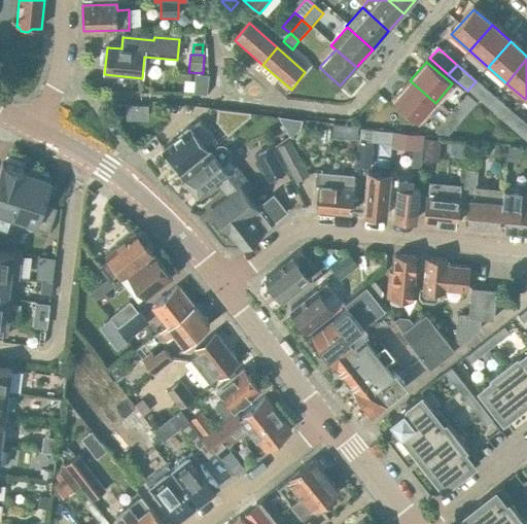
[(418,123),(435,103),(410,80),(393,100),(418,123)]
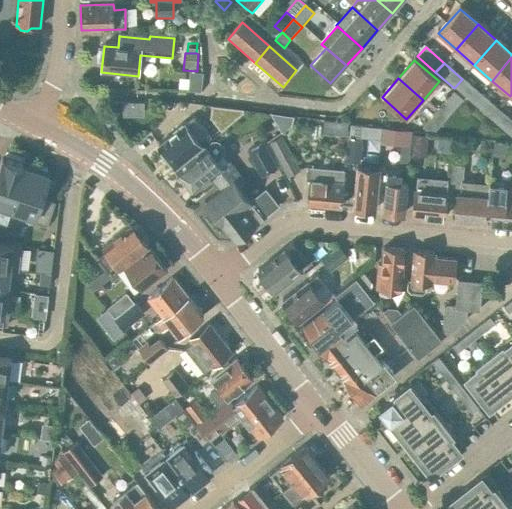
[(472,104),(480,95),(462,79),(454,88),(472,104)]
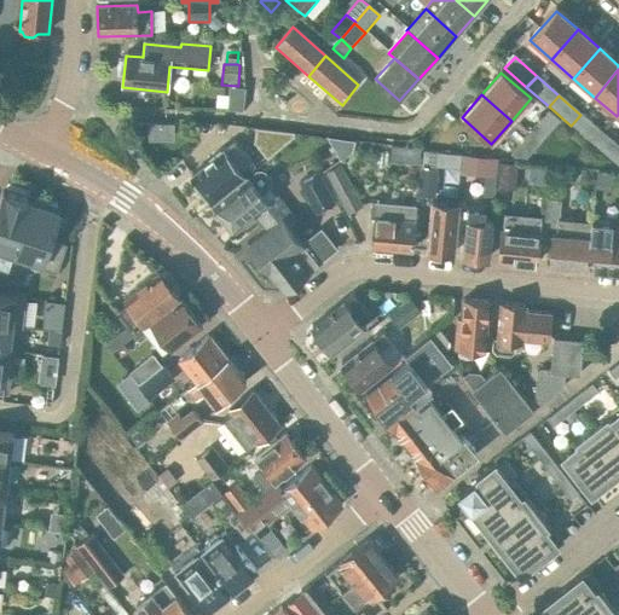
[(528,135),(539,146),(560,123),(549,112),(528,135)]
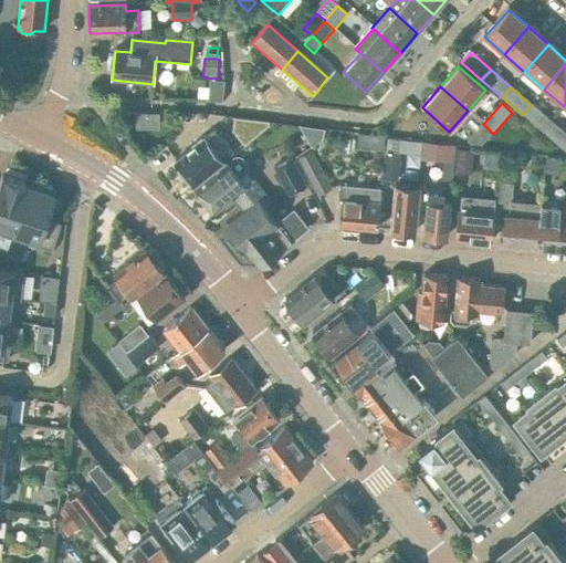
[(542,133),(551,122),(531,105),(522,115),(542,133)]
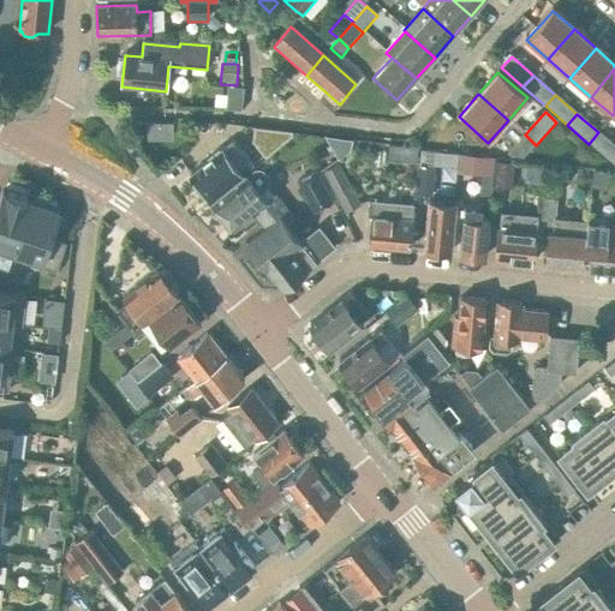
[(266,161),(292,139),(292,135),(254,130),(251,147),(254,147),(266,161)]
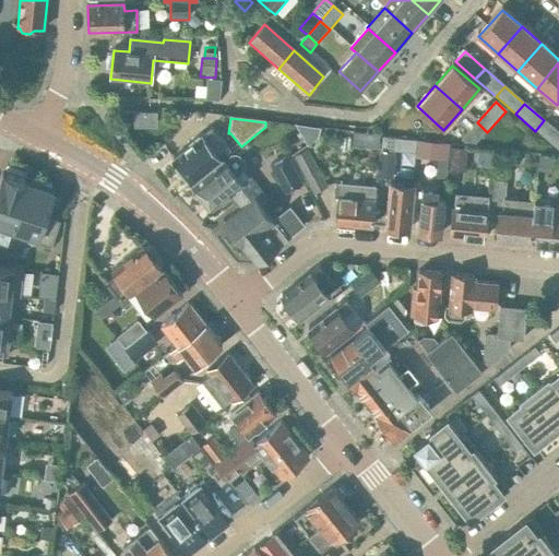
[(555,149),(558,143),(558,133),(544,120),(535,131),(555,149)]
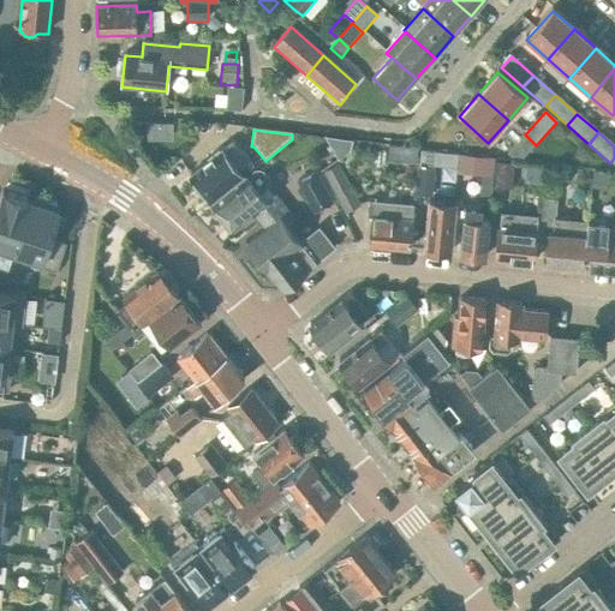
[(523,160),(536,145),(525,135),(507,155),(511,159),(523,160)]
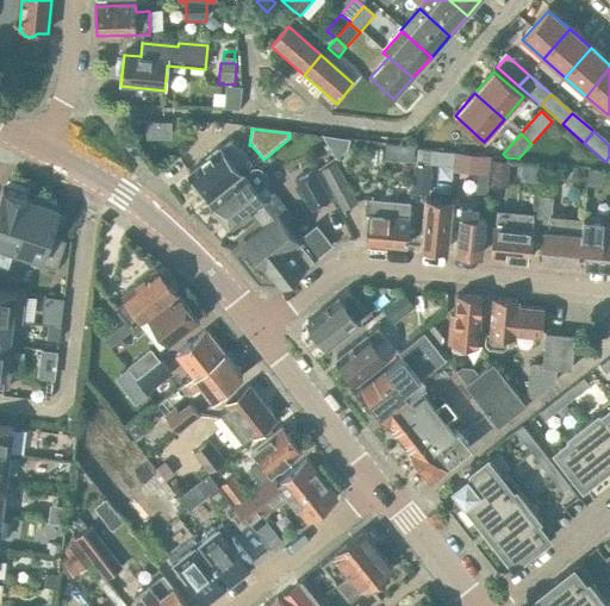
[(209,200),(251,164),(231,139),(187,175),(209,200)]
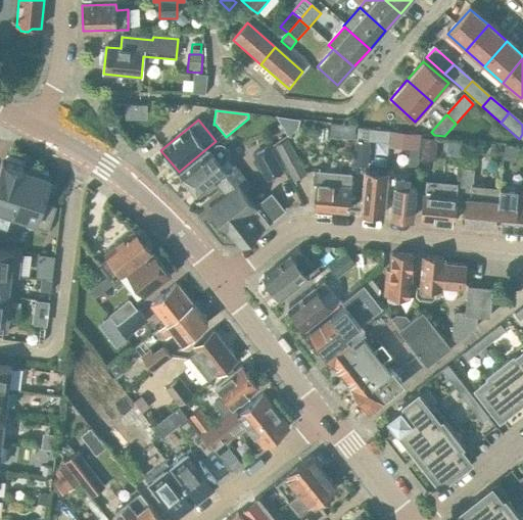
[(379,133),(379,137),(384,145),(388,145),(389,134),(379,133)]
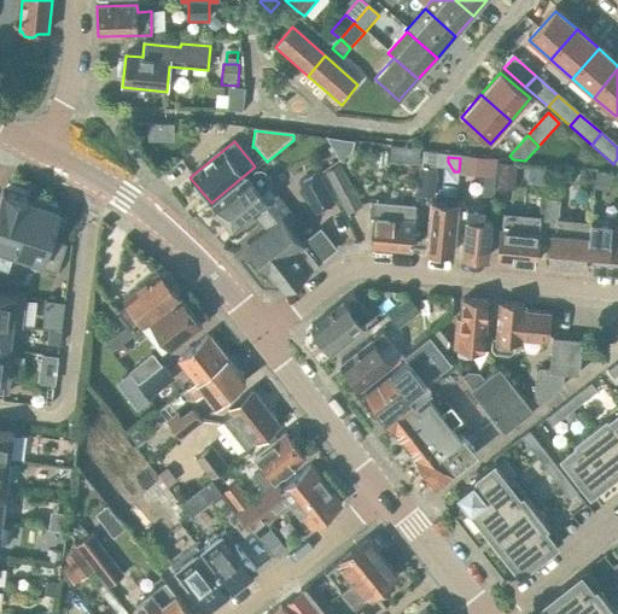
[(496,180),(497,162),(461,158),(460,177),(484,180),(496,180)]
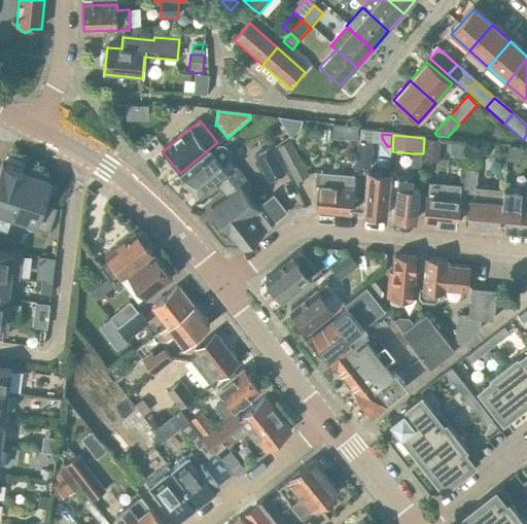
[(424,162),(438,164),(441,141),(425,140),(424,162)]
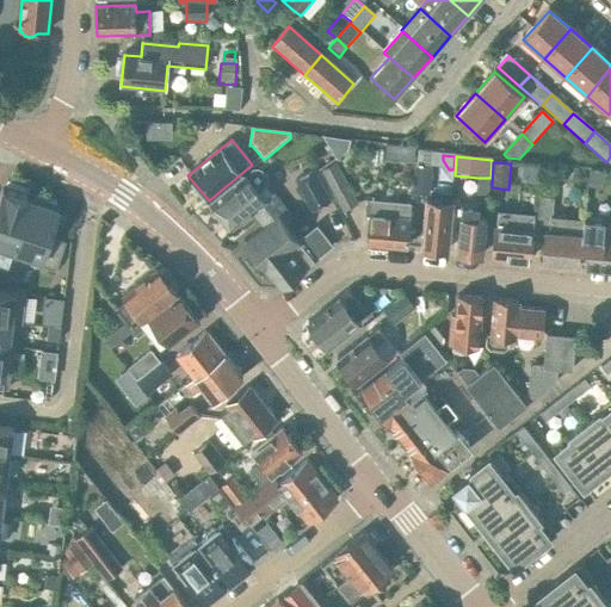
[(344,211),(357,204),(335,166),(322,173),(344,211)]
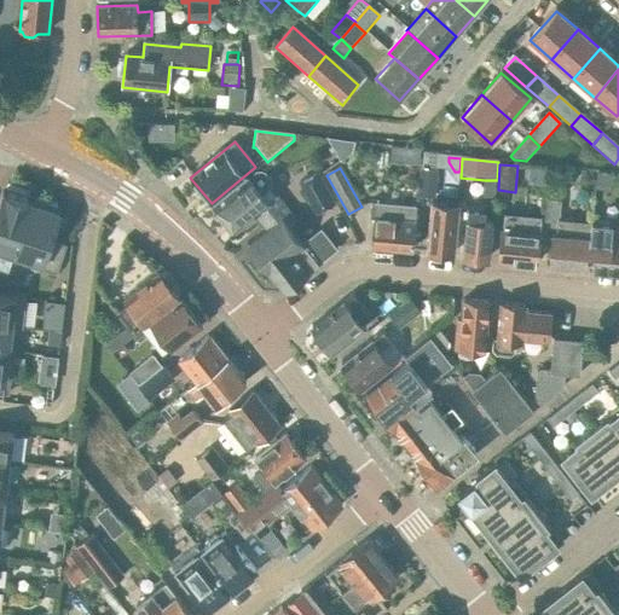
[(267,232),(290,214),(271,189),(271,184),(271,180),(265,173),(261,172),(258,172),(249,178),(248,177),(213,206),(217,209),(214,214),(219,221),(225,220),(235,232),(254,216),(267,232)]
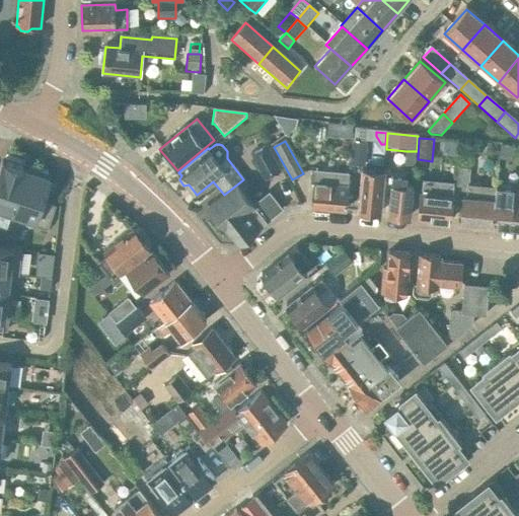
[(265,180),(280,172),(266,147),(251,155),(265,180)]
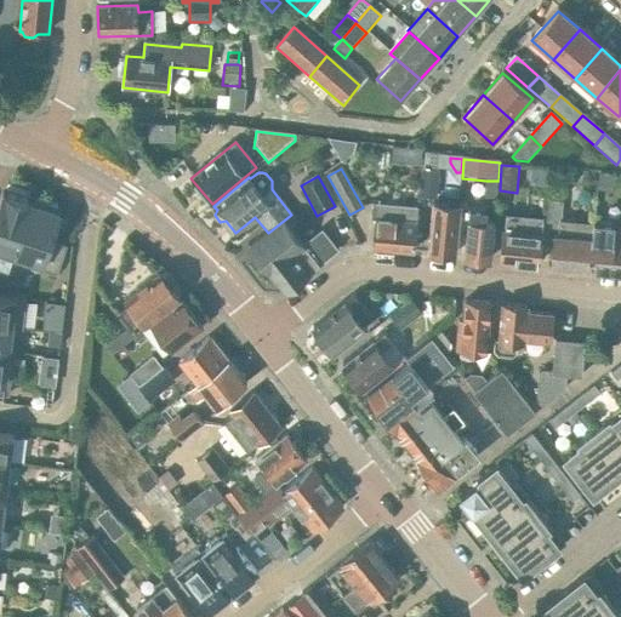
[(436,203),(437,182),(421,180),(419,200),(436,203)]
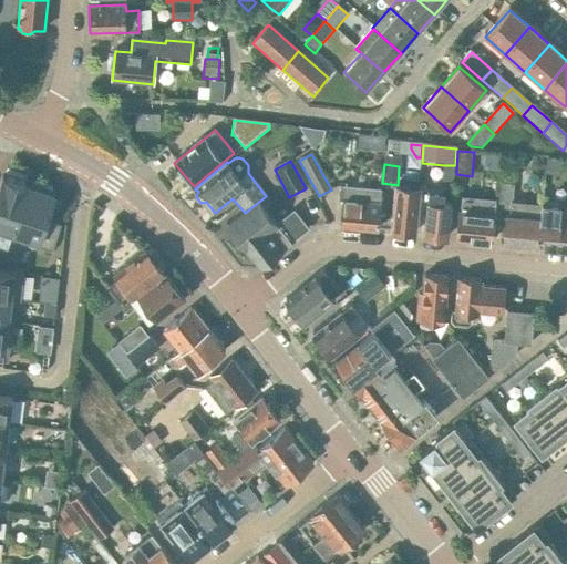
[(453,190),(455,165),(444,165),(441,188),(453,190)]
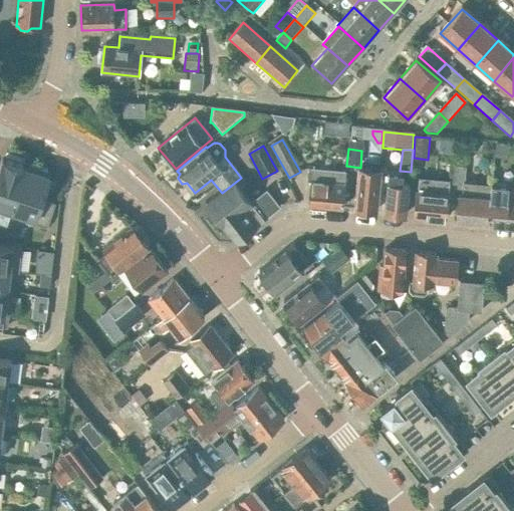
[(0,214),(10,218),(27,168),(3,161),(0,169),(0,214)]
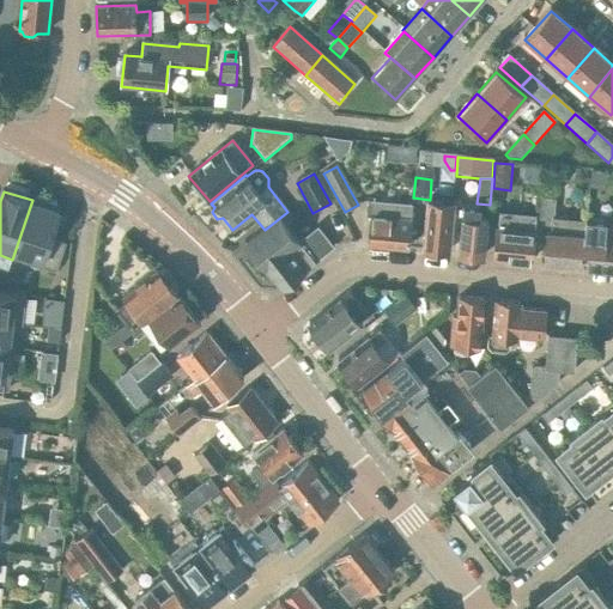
[(32,200),(12,260),(56,273),(66,243),(52,238),(61,209),(55,207),(58,201),(37,194),(35,201),(32,200)]
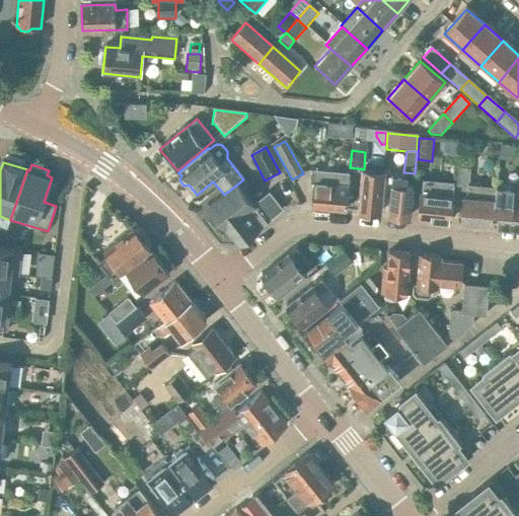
[(345,212),(349,173),(311,169),(310,185),(314,185),(312,209),(345,212)]
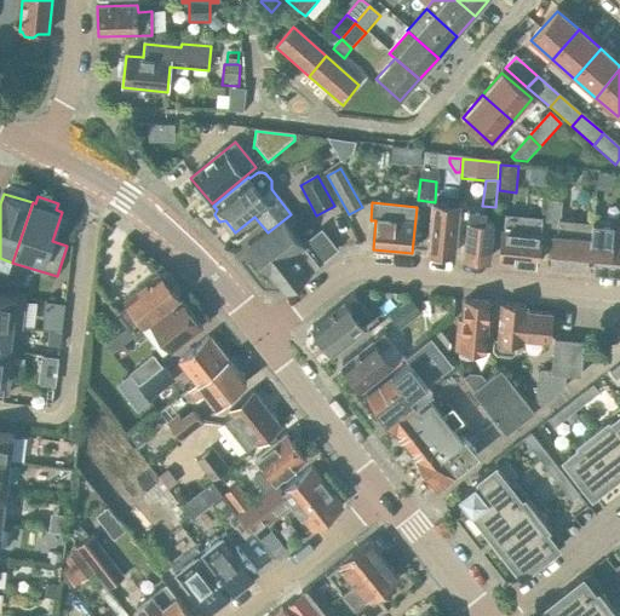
[(587,271),(592,224),(561,222),(562,203),(546,202),(544,229),(554,230),(550,268),(587,271)]
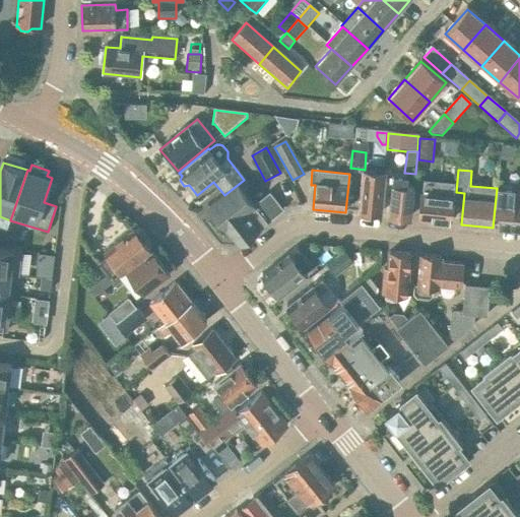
[(384,184),(385,173),(364,171),(363,182),(362,182),(359,214),(381,216),(384,184)]
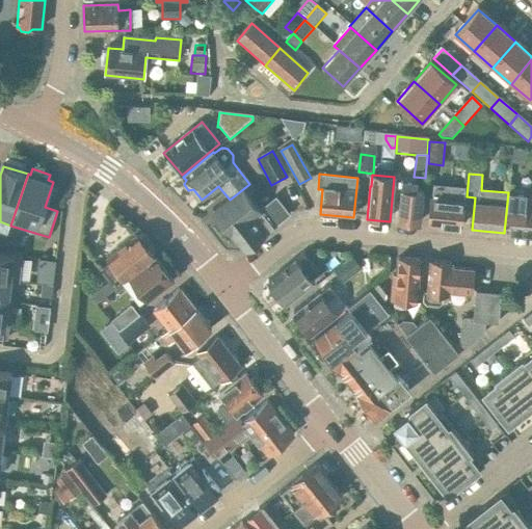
[(420,225),(423,192),(416,191),(417,181),(401,180),(398,222),(420,225)]
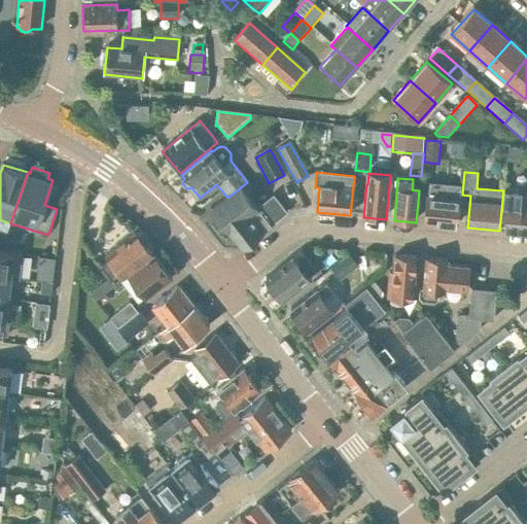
[(247,182),(227,198),(210,211),(229,235),(230,234),(243,250),(264,234),(287,214),(273,196),(257,208),(247,195),(253,189),(247,182)]
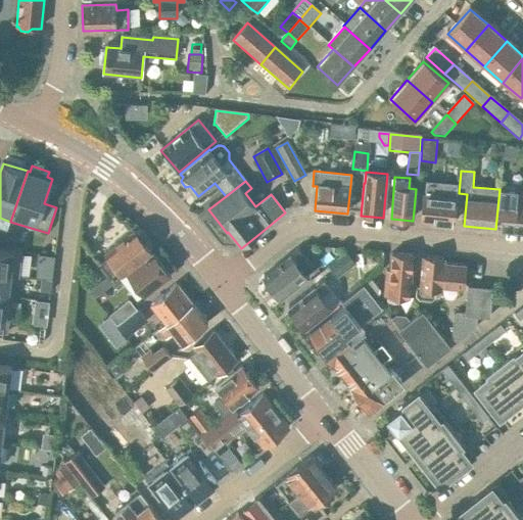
[(454,224),(458,186),(426,183),(425,195),(424,195),(421,222),(454,224)]
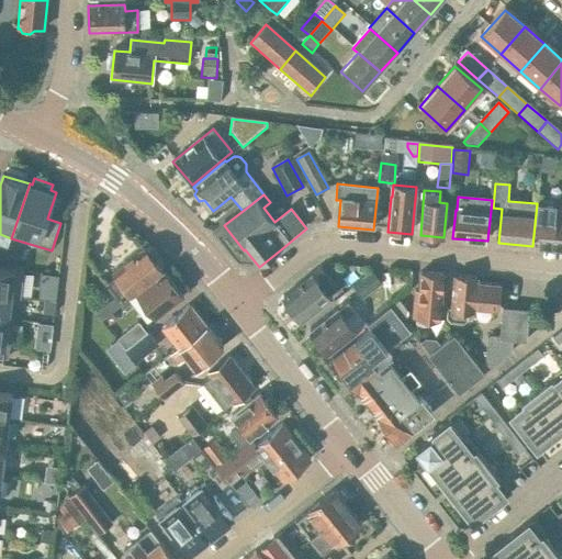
[(537,203),(532,246),(561,248),(561,205),(555,204),(537,202),(537,203)]
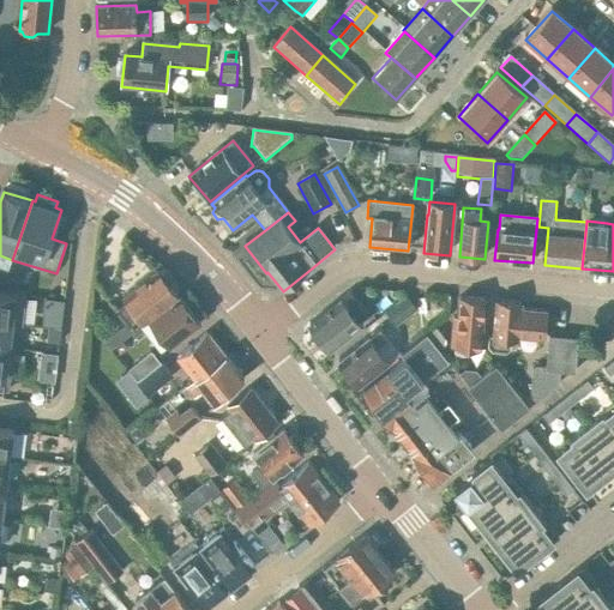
[(144,325),(179,297),(170,288),(172,282),(166,275),(160,273),(157,271),(122,299),(127,305),(116,314),(126,326),(103,344),(110,352),(114,350),(121,344),(133,334),(128,328),(139,320),(144,325)]
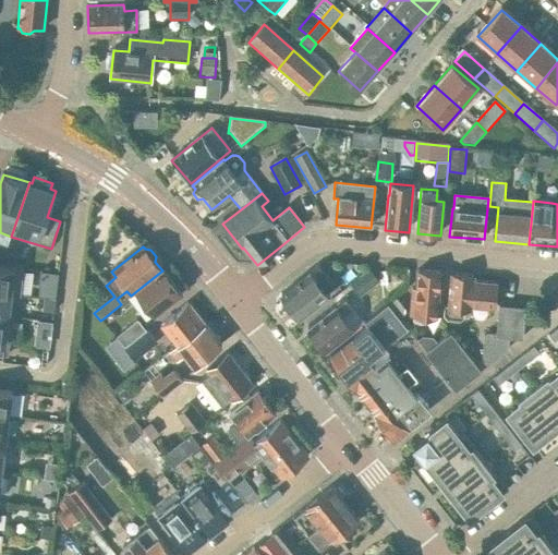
[(300,321),(330,297),(326,291),(335,285),(319,266),(280,297),(282,299),(281,304),(286,311),(292,311),(300,321)]
